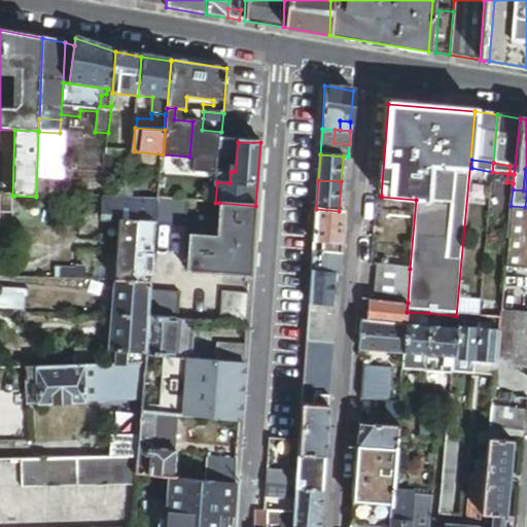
[(117,190),(116,200),(156,202),(156,198),(159,198),(161,184),(138,182),(132,190),(117,190)]
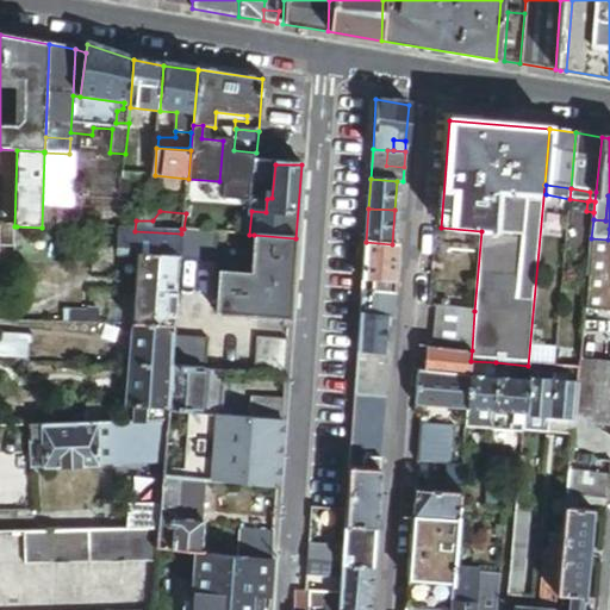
[(0,247),(16,248),(17,226),(14,226),(0,225),(0,247)]
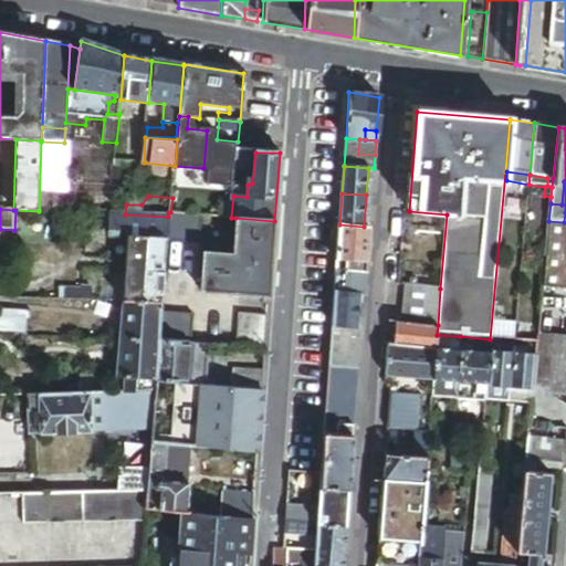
[(39,211),(16,210),(14,230),(14,242),(49,244),(50,211),(39,211)]
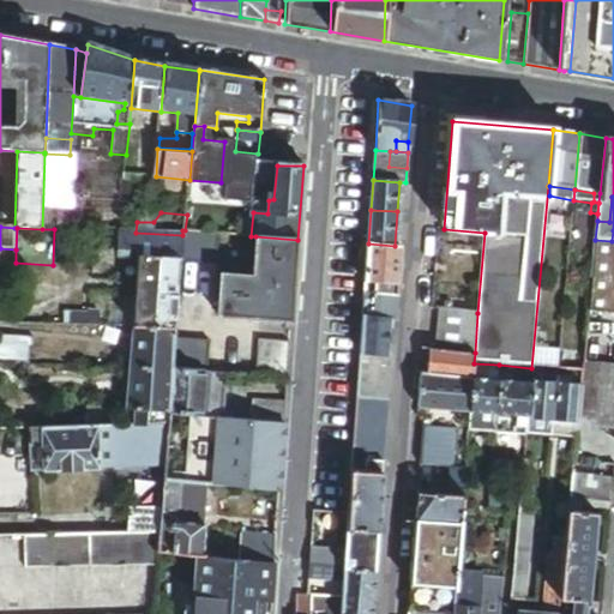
[(218,233),(185,230),(182,230),(182,235),(180,262),(216,265),(218,233)]
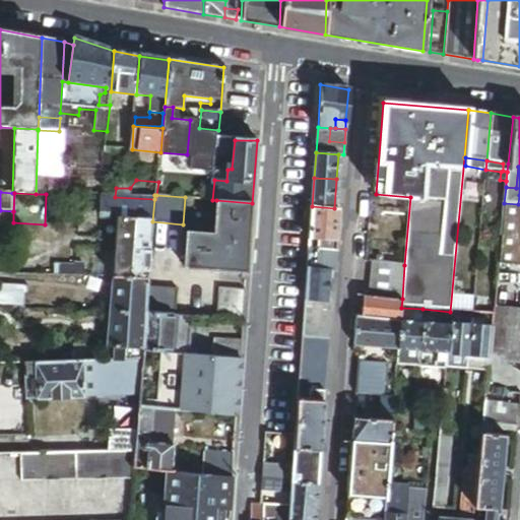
[(154,199),(115,197),(101,197),(100,212),(117,213),(112,277),(147,278),(152,221),(154,199)]
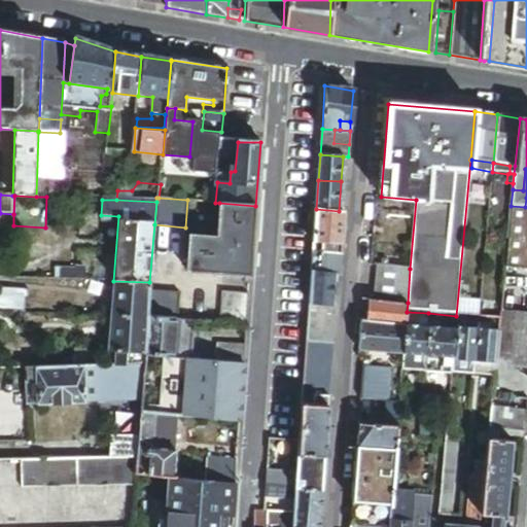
[(250,276),(255,206),(219,203),(216,238),(189,236),(186,272),(250,276)]
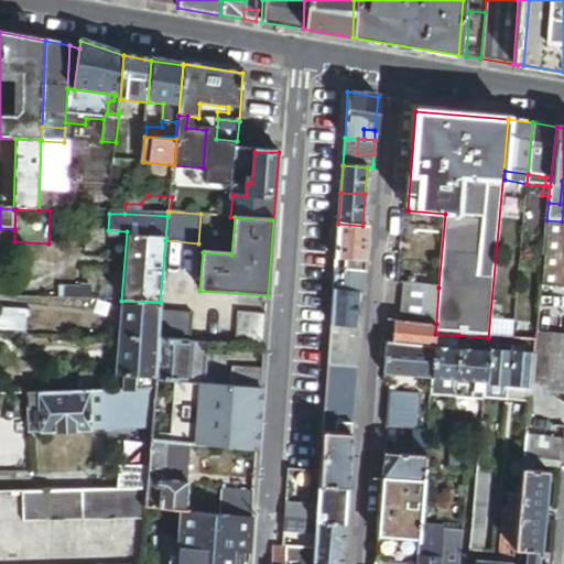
[(563,221),(562,221),(546,220),(544,243),(563,245),(563,221)]
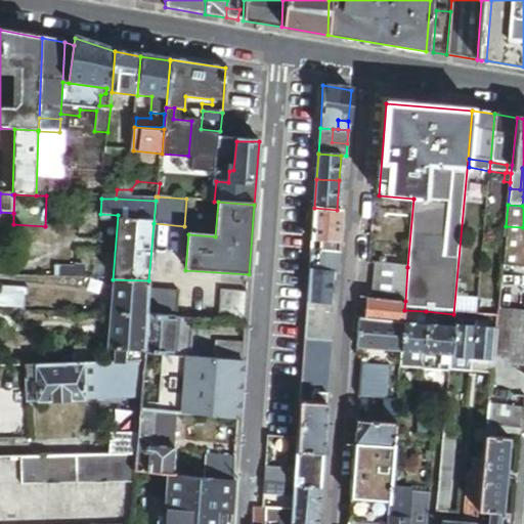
[(337,210),(314,208),(312,250),(339,252),(342,210),(337,210)]
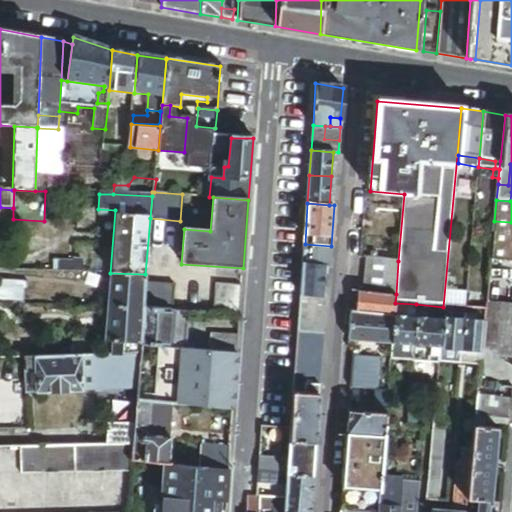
[(13,231),(13,219),(5,219),(4,231),(13,231)]
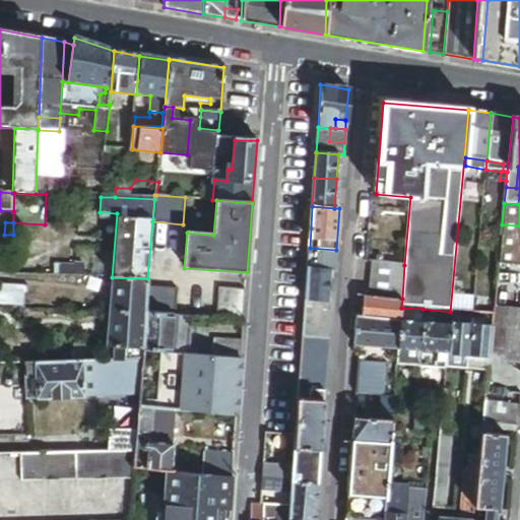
[(519,225),(502,224),(501,224),(497,263),(519,265),(519,225)]
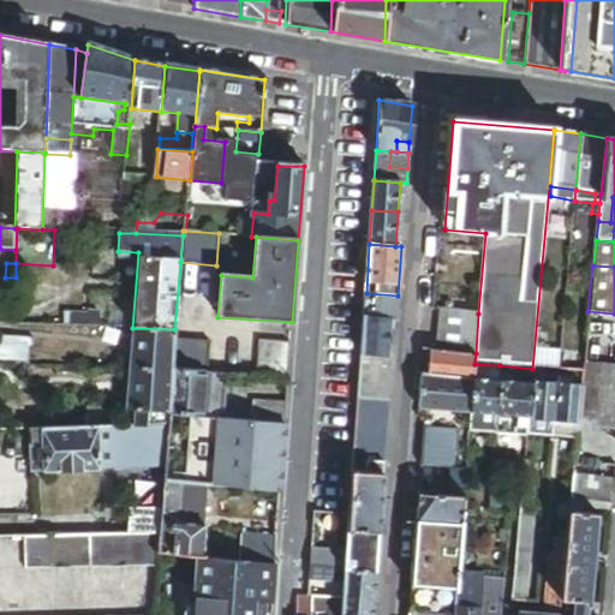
[(398,296),(366,293),(362,356),(388,358),(390,320),(395,321),(398,296)]
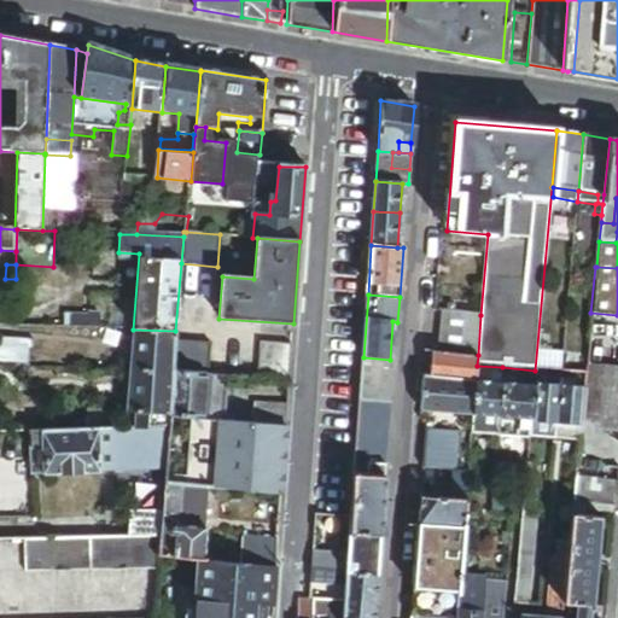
[(442,312),(438,351),(478,355),(481,315),(442,312)]
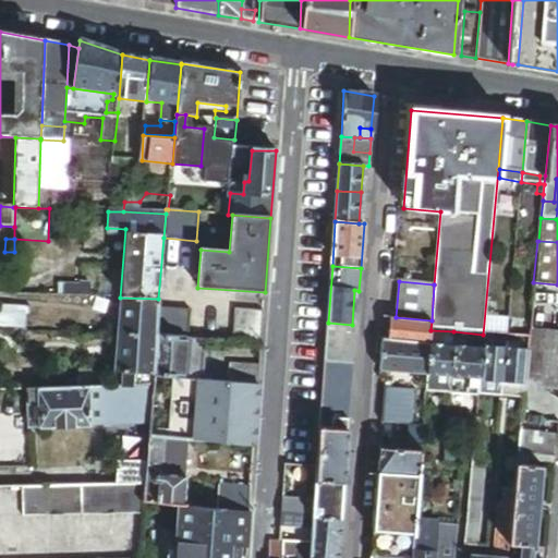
[(157,306),(158,299),(120,298),(112,385),(153,384),(153,375),(156,336),(155,335),(157,306)]
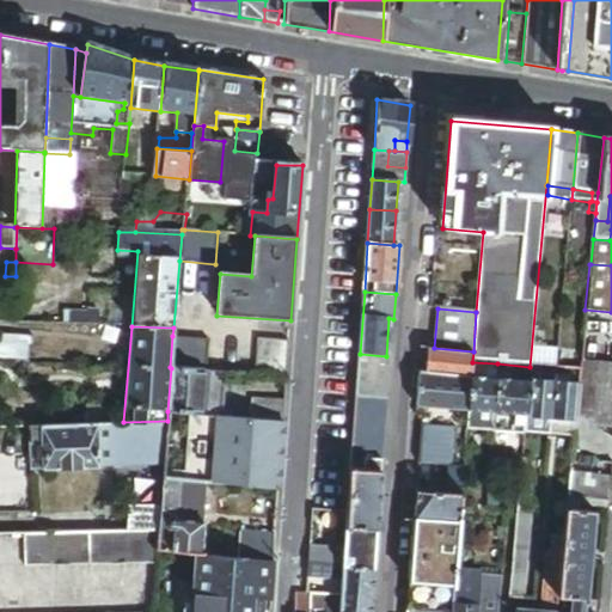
[(171,368),(202,371),(207,371),(209,340),(172,336),(170,367),(171,368)]
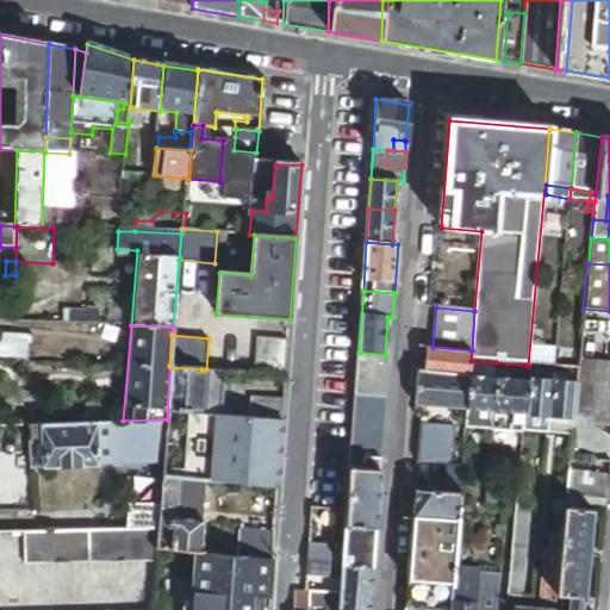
[(285,378),(287,341),(256,338),(254,374),(285,378)]
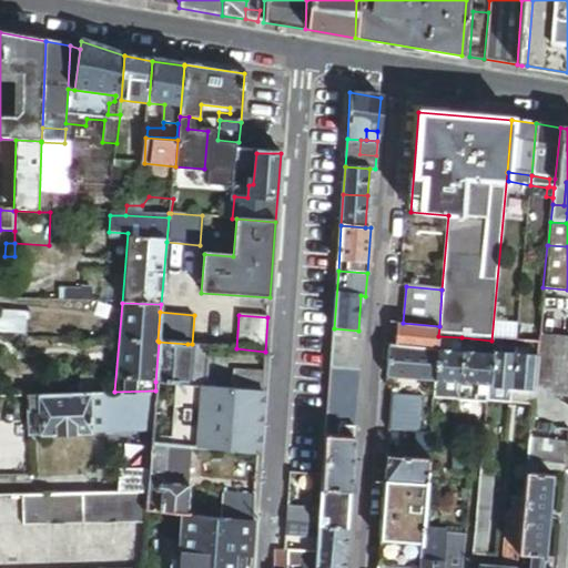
[(437,348),(438,336),(439,326),(403,323),(396,323),(394,345),(437,348)]
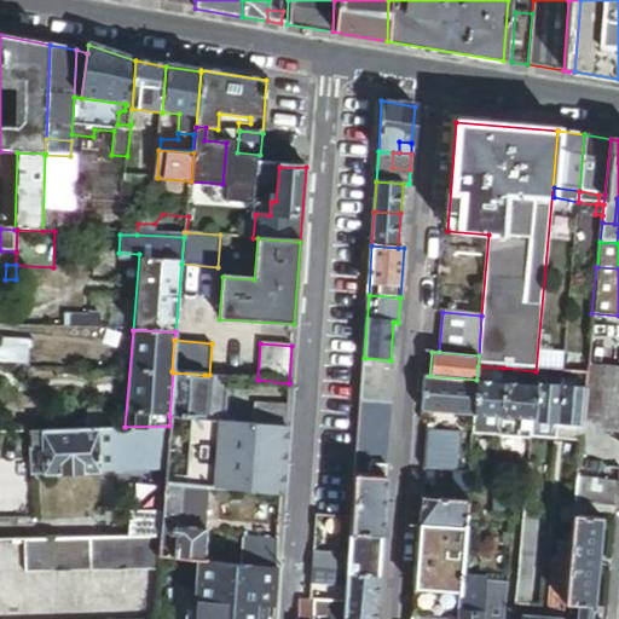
[(387,401),(391,360),(364,358),(360,399),(387,401)]
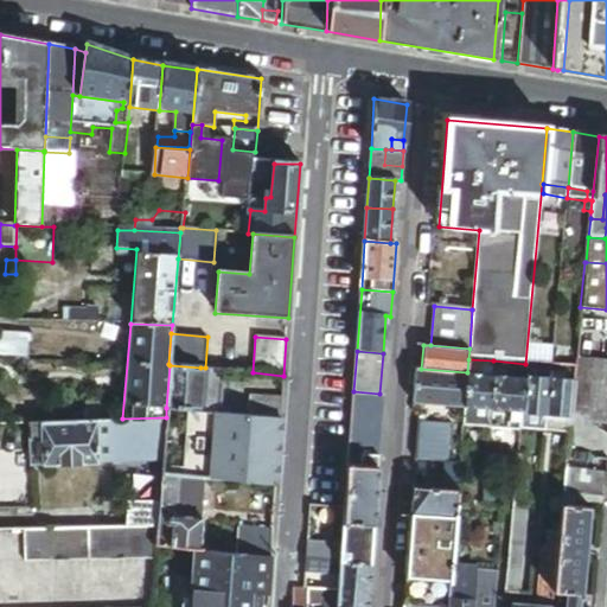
[(599,422),(606,360),(579,358),(573,415),(587,417),(587,421),(599,422)]
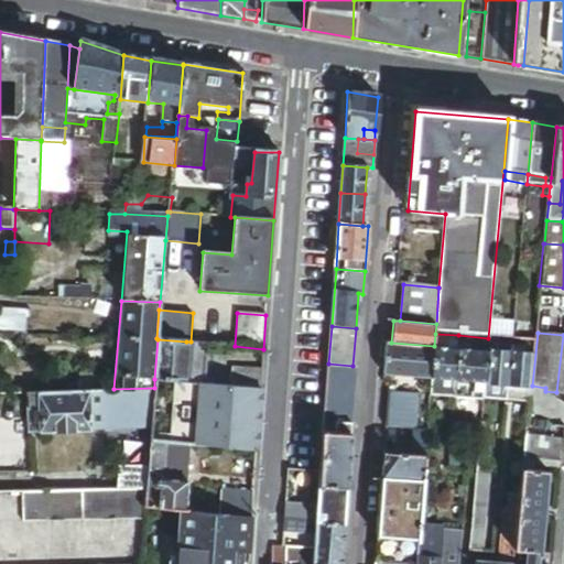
[(455,379),(458,335),(435,334),(434,346),(431,378),(455,379)]
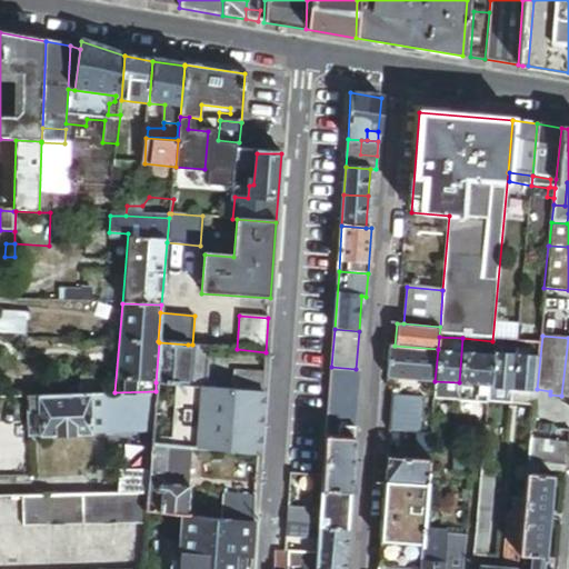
[(489,386),(492,341),(462,338),(459,382),(489,386)]
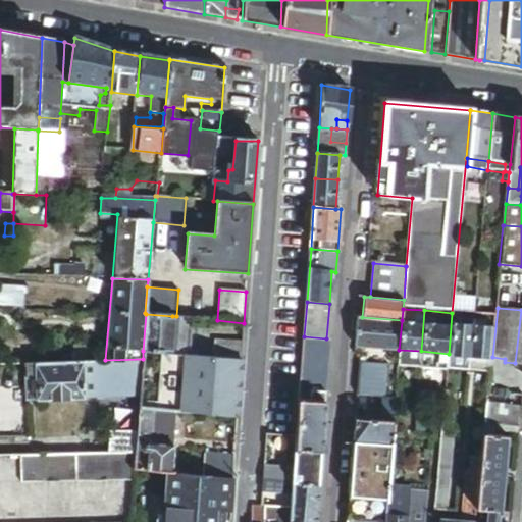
[(473,314),(452,313),(449,354),(470,356),(473,314)]
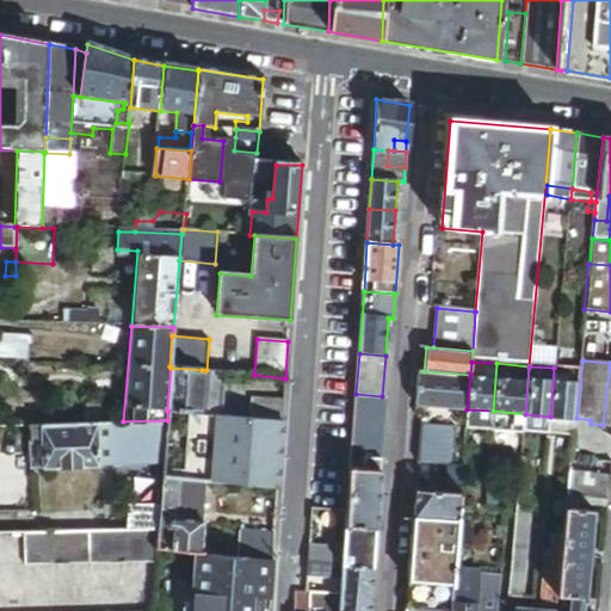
[(199,413),(202,370),(171,368),(167,411),(189,412),(199,413)]
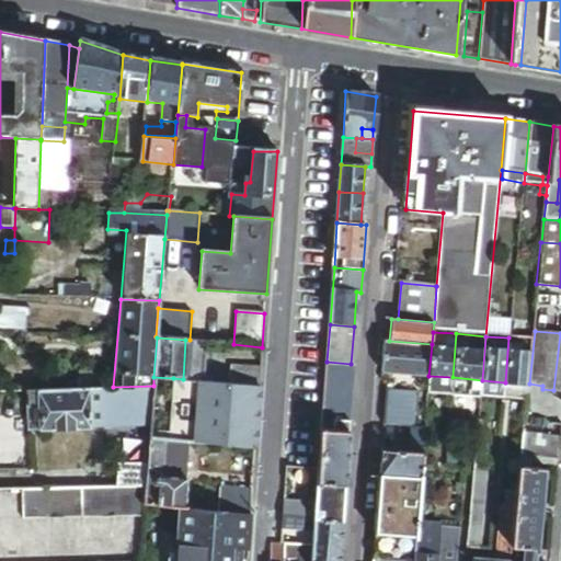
[(531,340),(508,338),(505,382),(528,384),(531,340)]
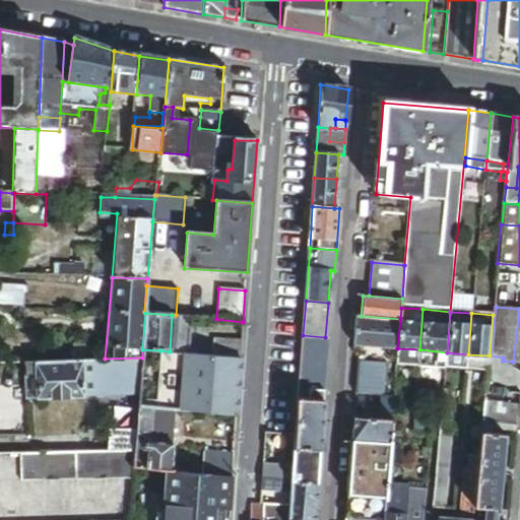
[(176,315),(172,315),(170,351),(184,352),(188,353),(192,317),(176,315)]
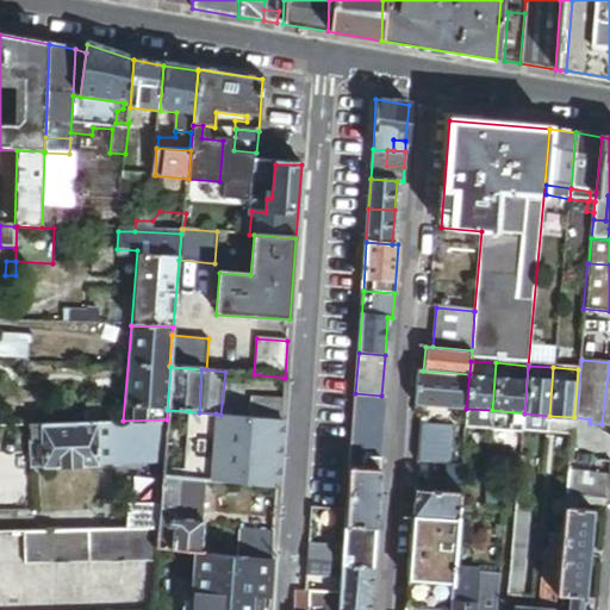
[(466,409),(470,374),(423,371),(418,369),(415,404),(450,408),(466,409)]
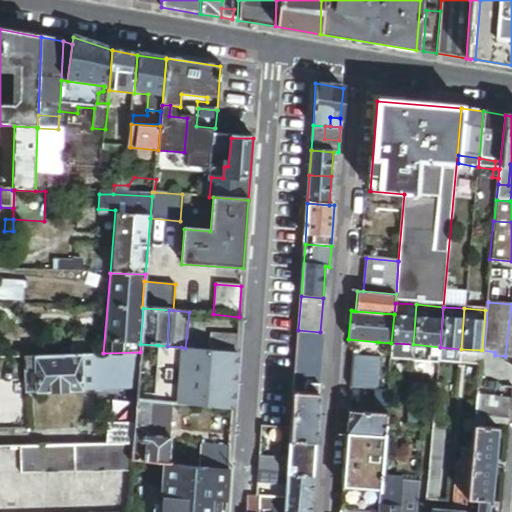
[(320,332),(298,330),(297,354),(322,356),(324,332),(320,332)]
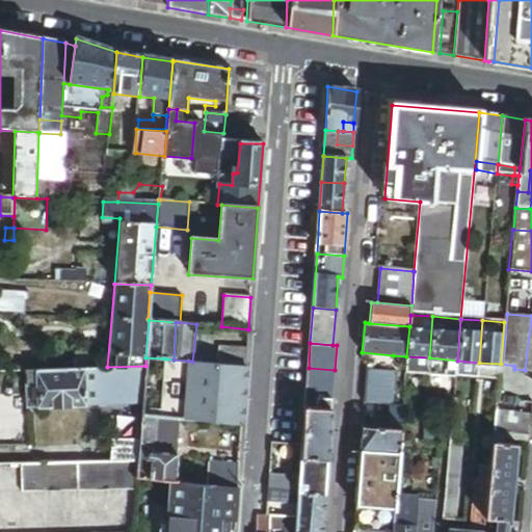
[(217,364),(245,366),(246,348),(219,346),(217,364)]
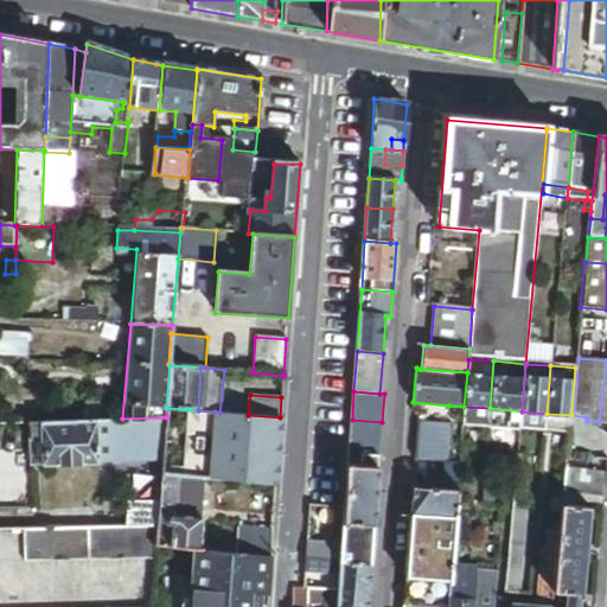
[(464,416),(464,407),(448,406),(448,415),(464,416)]
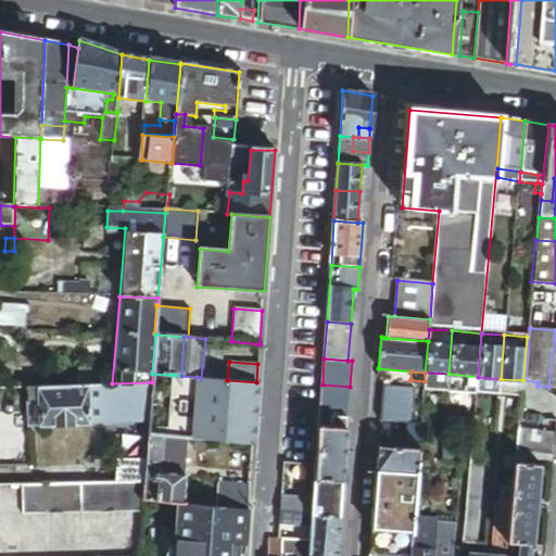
[(78,374),(79,384),(87,384),(98,384),(98,378),(92,378),(91,373),(78,374)]
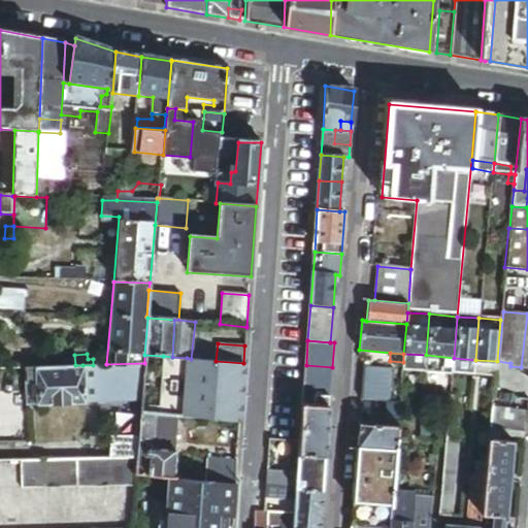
[(426,355),(403,354),(403,362),(402,369),(425,370),(426,355)]
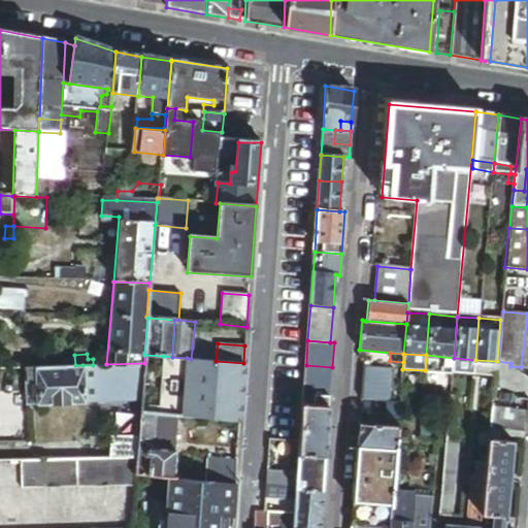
[(454,358),(426,355),(425,370),(453,373),(454,358)]
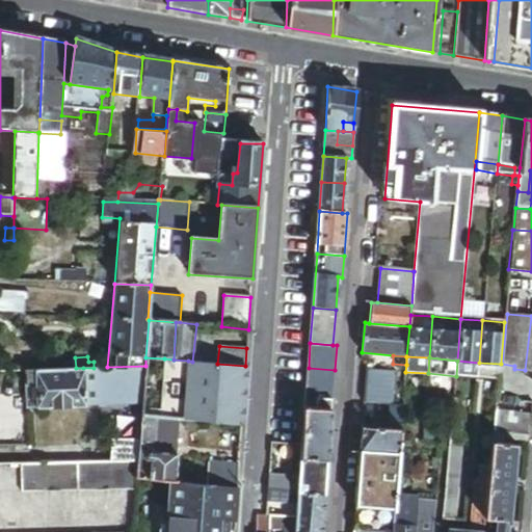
[(174,360),(164,358),(159,418),(180,420),(184,420),(188,361),(174,360)]
